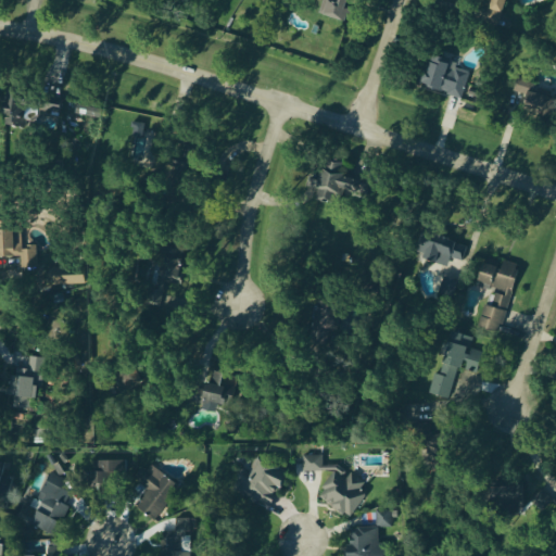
[(351,22),(354,0),(324,0),(321,16),(351,22)]
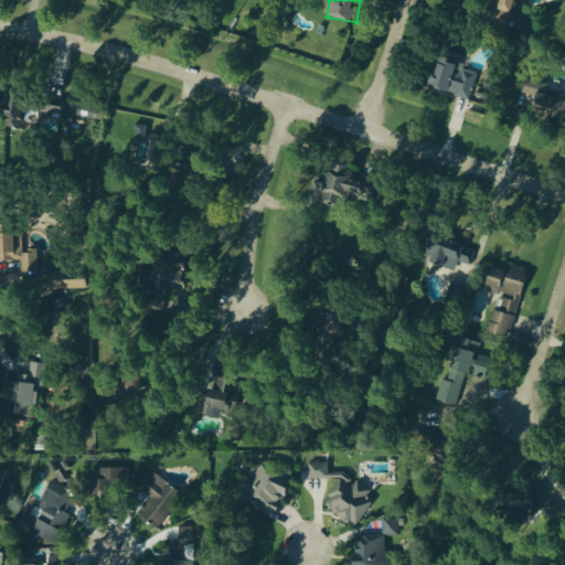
[(498,0),(491,23),(508,29),(516,0),(522,0),(524,0),(498,0)]
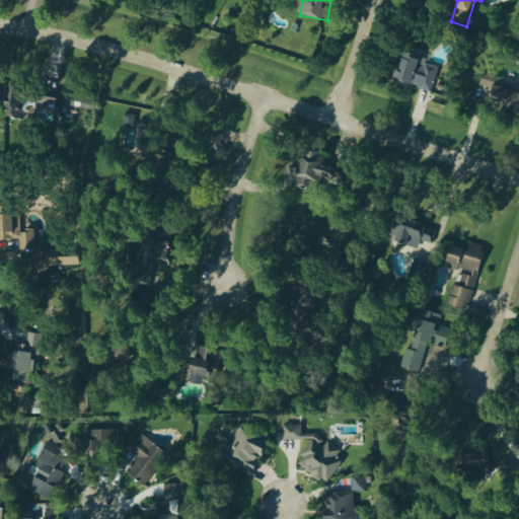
[(438,64),(401,58),(396,84),(433,90),(438,64)]
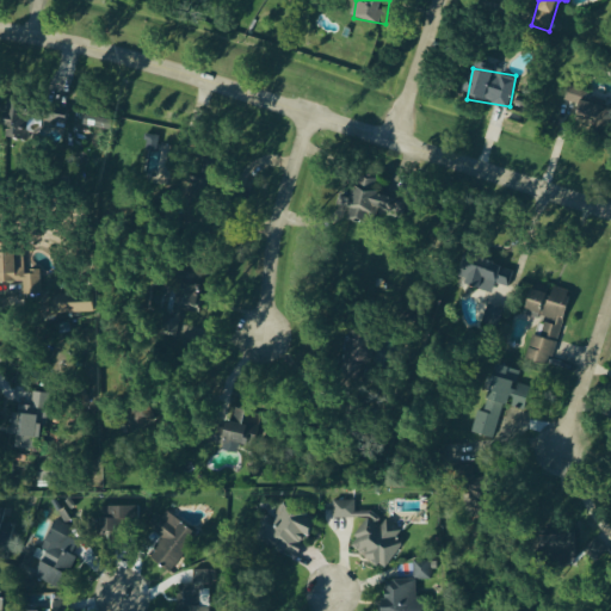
[(580,106),(575,124),(609,133),(610,119),(610,107),(585,102),(587,92),(568,86),(563,102),(580,106)]
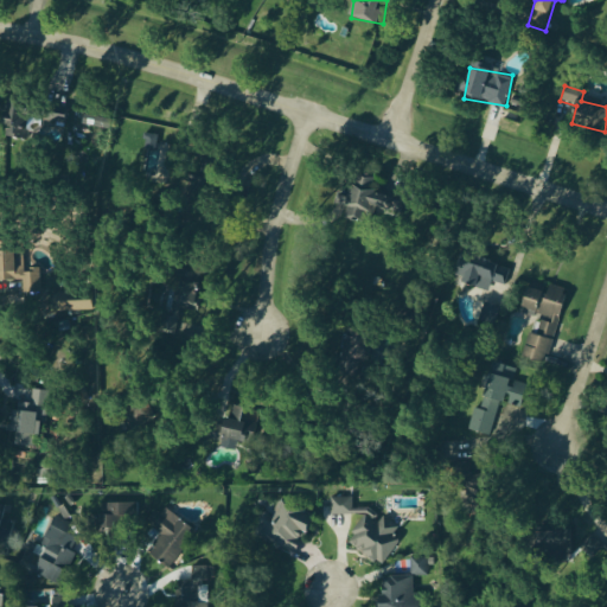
[(7,138),(64,140),(65,108),(8,106),(7,138)]
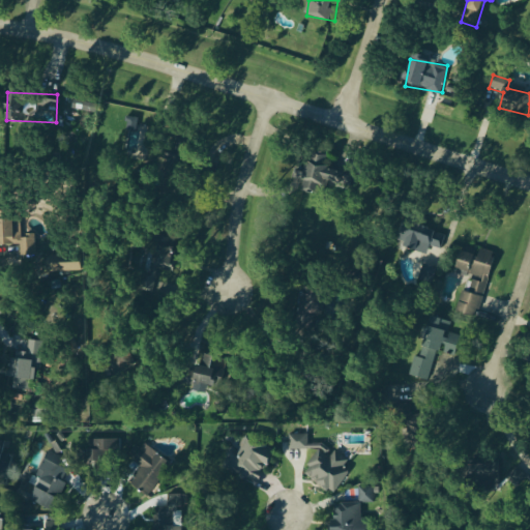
[(97,104),(71,100),(69,112),(95,115),(97,104)]
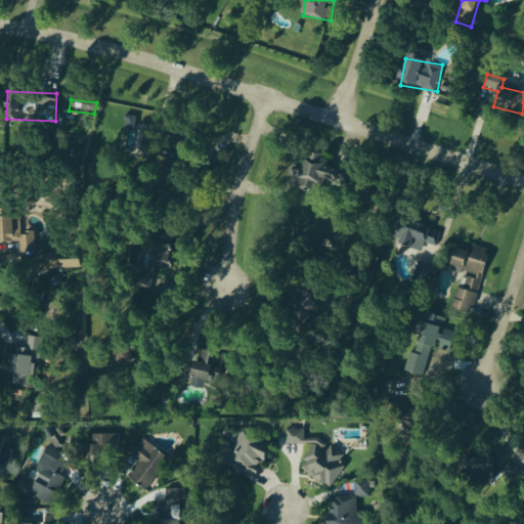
[(135,131),(135,118),(126,117),(125,130),(135,131)]
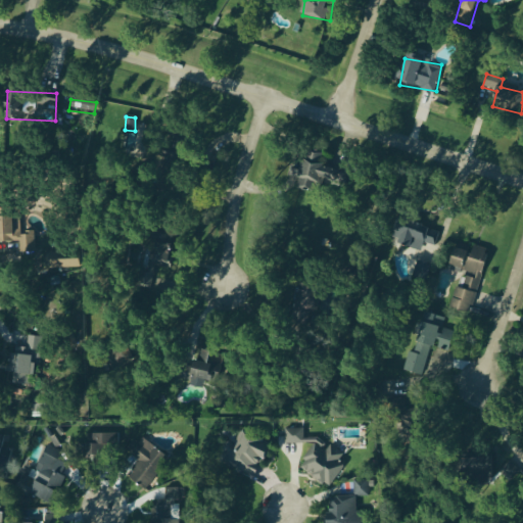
[(327,168),(328,162),(322,161),(323,155),(304,152),(298,189),(319,192),(320,181),(348,186),(350,172),(327,168)]
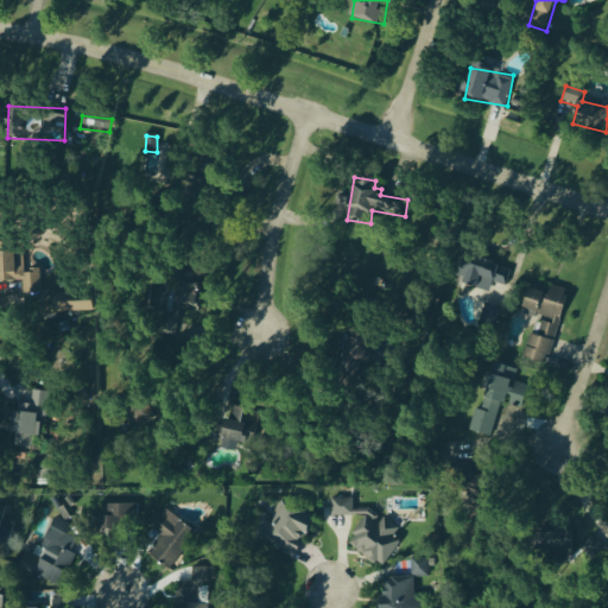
[(2,295),(32,295),(31,273),(24,273),(24,252),(5,253),(4,242),(0,242),(0,282),(1,283),(2,295)]
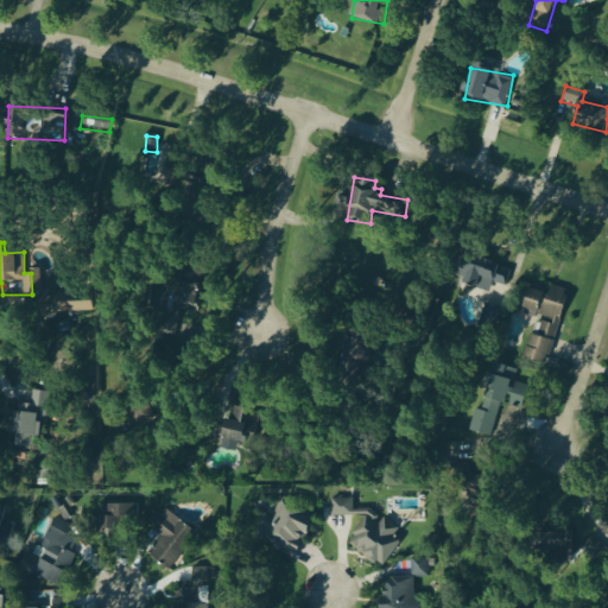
[(461,282),(489,293),(493,283),(504,286),(512,265),(473,249),(461,282)]
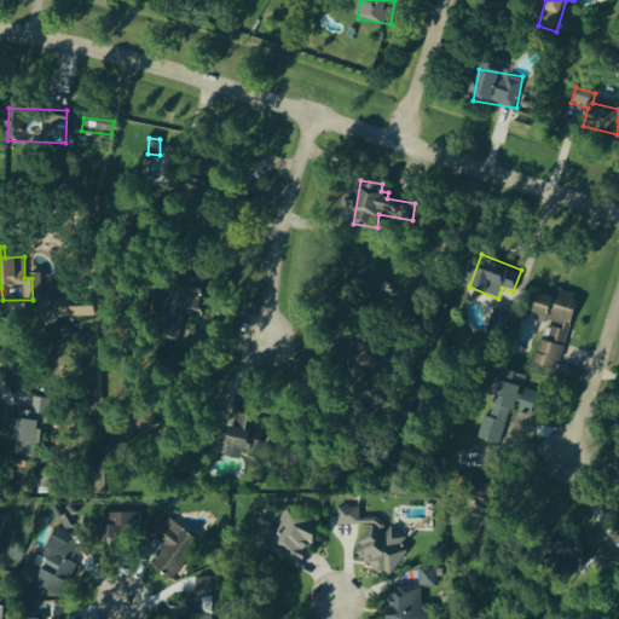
[(180,342),(190,317),(198,320),(208,294),(185,284),(165,336),(180,342)]
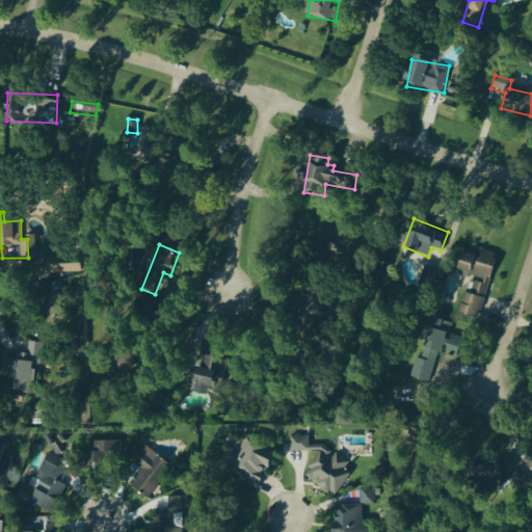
[(497,255),(481,250),(480,255),(453,247),(451,260),(460,262),(458,270),(475,274),(470,293),(464,292),(459,315),(481,320),(497,255)]
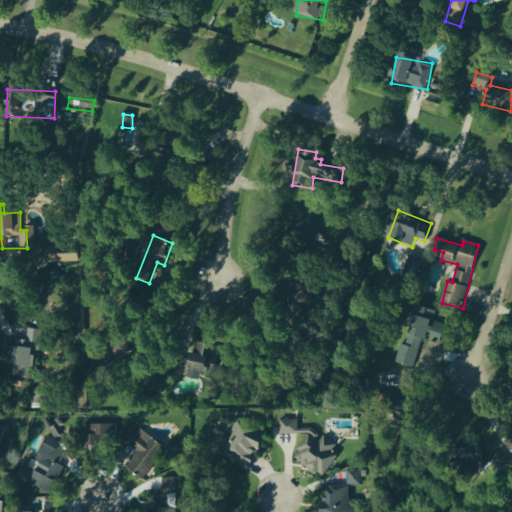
[(316,307),(314,282),(289,283),(291,308),(316,307)]
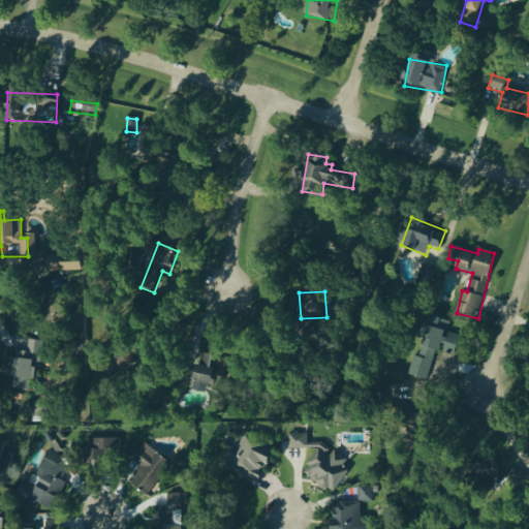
[(455,356),(461,337),(430,327),(424,346),(455,356)]
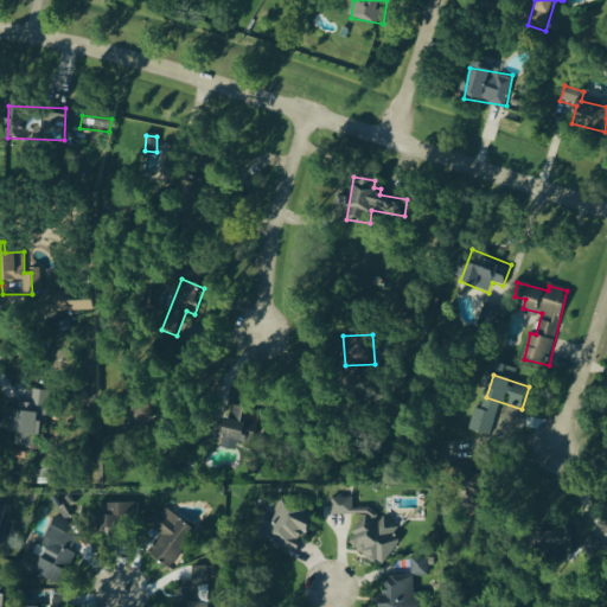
[(42,439),(40,419),(51,419),(51,394),(14,394),(14,440),(42,439)]
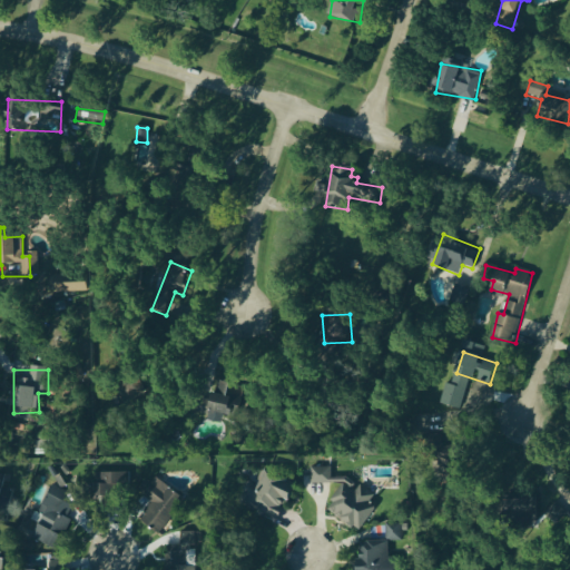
[(440,405),(460,411),(469,381),(454,376),(451,385),(446,384),(440,405)]
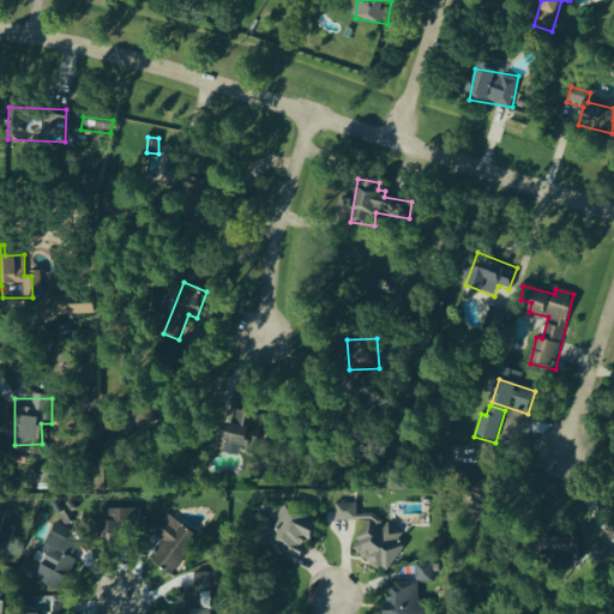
[(252,452),(260,426),(250,422),(252,414),(236,409),(224,443),(252,452)]
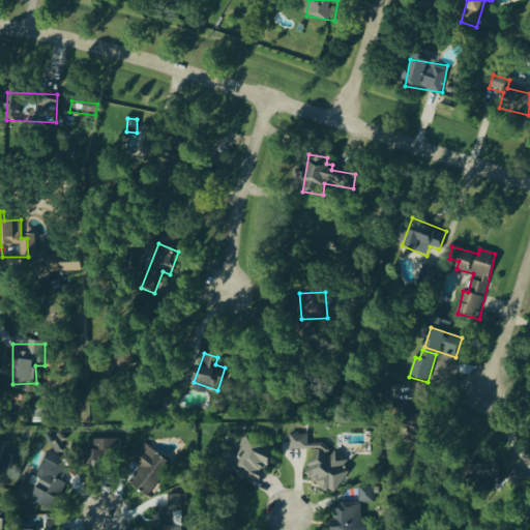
[(230,400),(217,400),(216,414),(230,414),(230,400)]
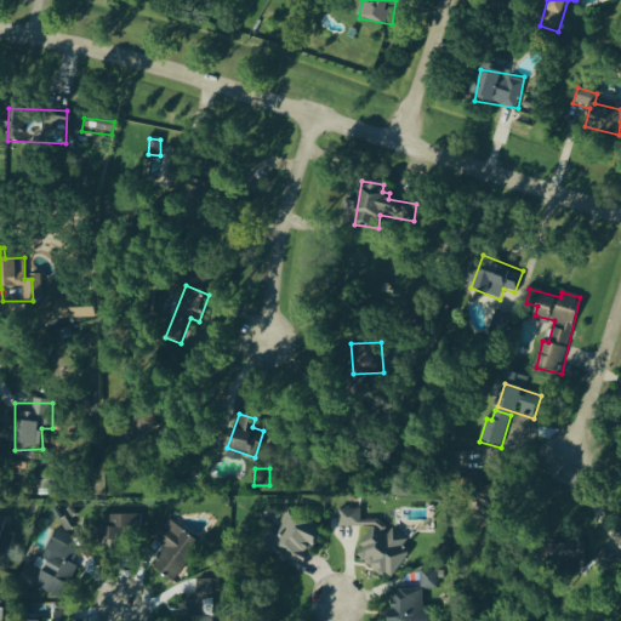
[(482,522),(501,520),(500,490),(480,491),(482,522)]
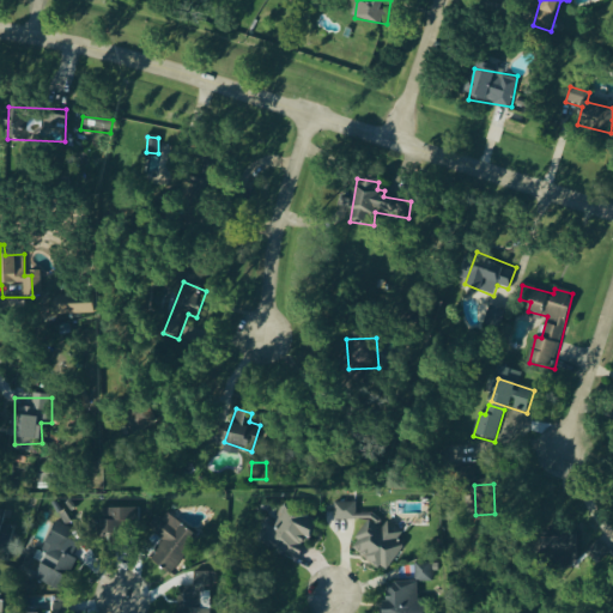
[(260,540),(296,562),(309,539),(310,540),(320,525),(283,503),(260,540)]
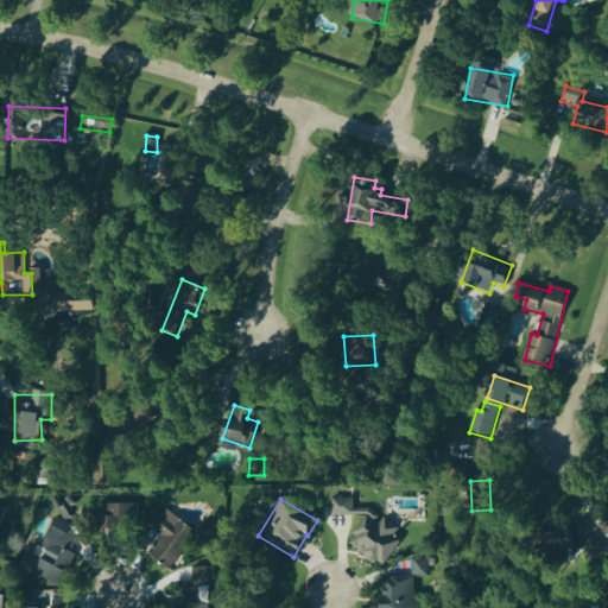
[(331,517),(359,517),(360,564),(397,563),(394,520),(375,520),(375,510),(354,510),(353,499),(330,500),(331,517)]
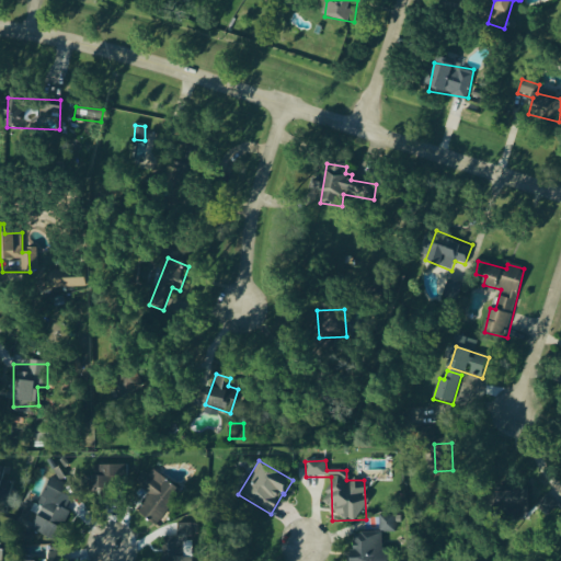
[(93,489),(117,489),(117,478),(127,477),(127,466),(92,467),(93,489)]
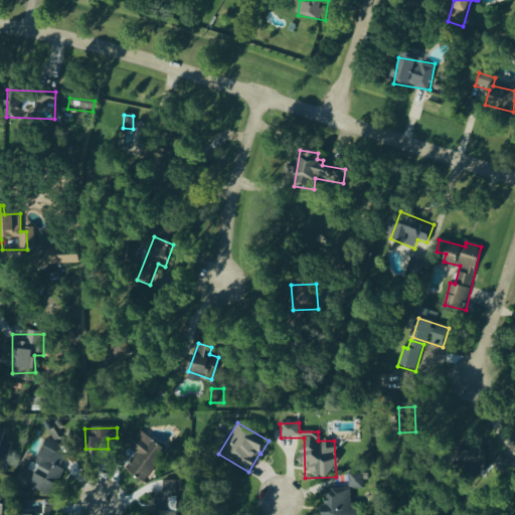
[(146,483),(165,450),(148,440),(129,473),(146,483)]
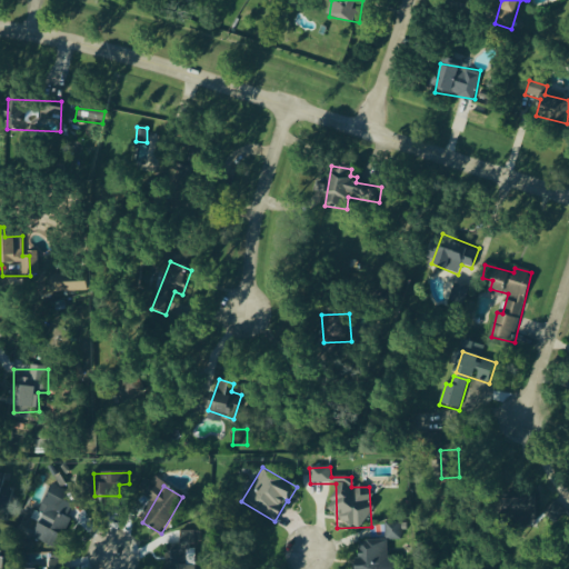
[(523,525),(539,520),(531,491),(502,499),(508,517),(519,513),(523,525)]
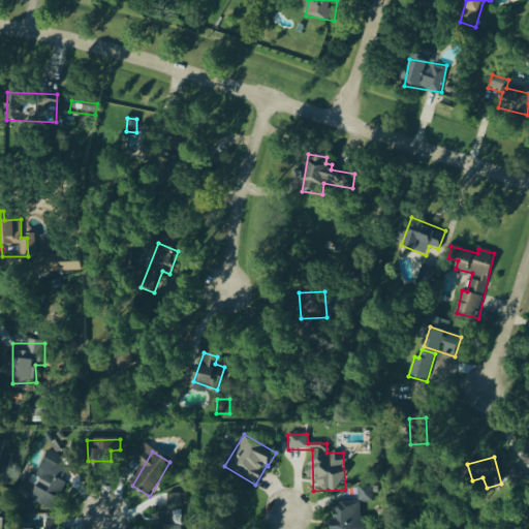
[(358,487),(359,503),(376,503),(375,487),(358,487)]
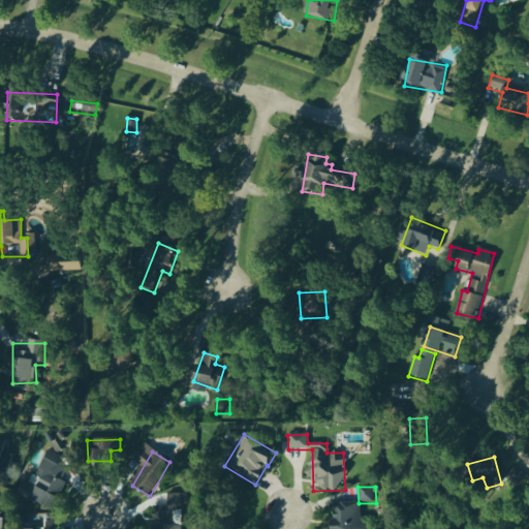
[(167,509),(160,508),(159,528),(173,528),(173,511),(185,512),(185,495),(167,495),(167,509)]
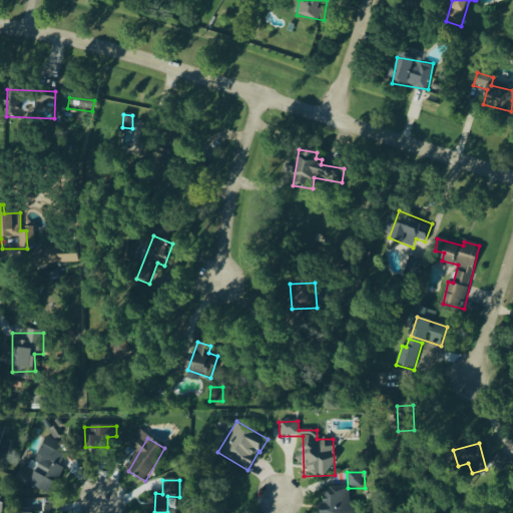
[(321,512),(359,512),(360,503),(350,503),(350,488),(332,488),(332,494),(321,494),(321,512)]
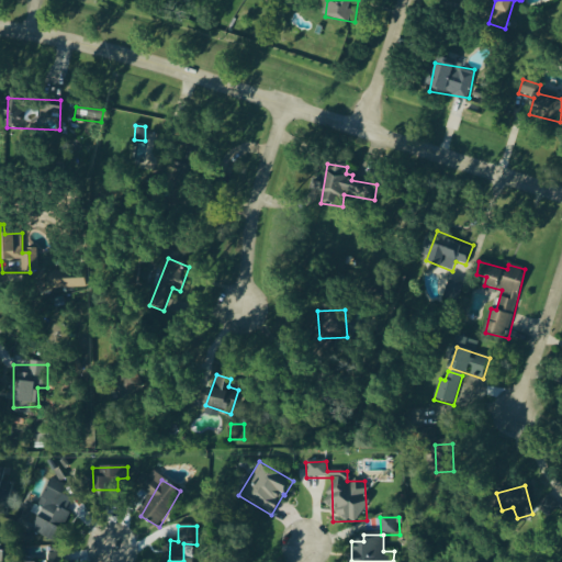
[(62,561),(63,552),(49,551),(48,561),(62,561)]
